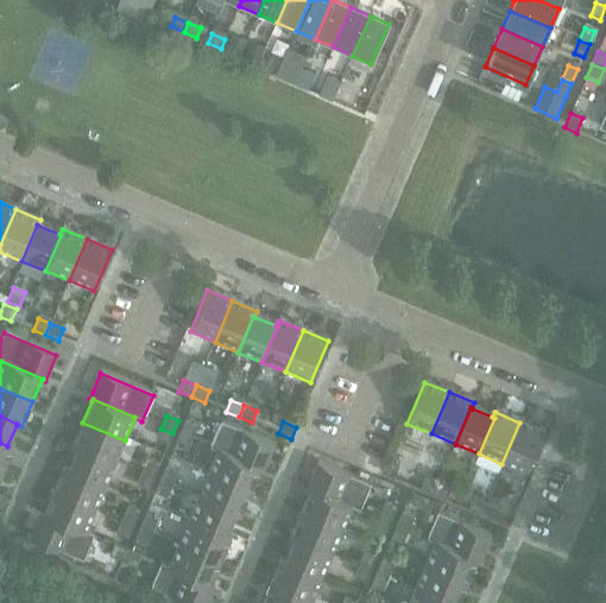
[(82,423),(73,446),(73,448),(77,450),(77,449),(114,464),(125,440),(82,423)]
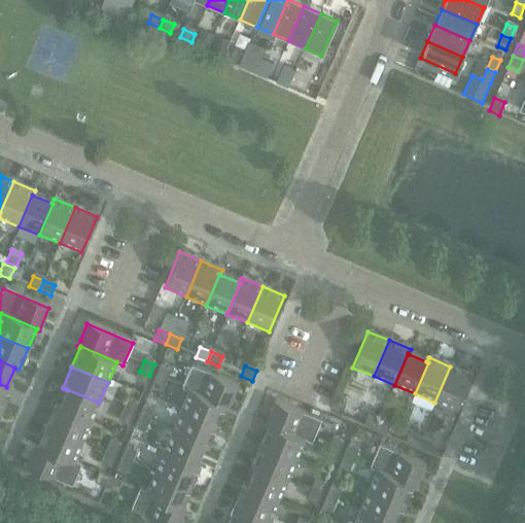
[(160,367),(155,378),(165,382),(170,372),(160,367)]
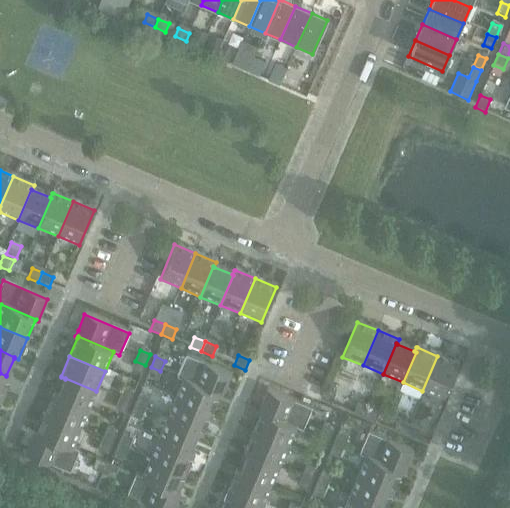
[(458,364),(437,356),(422,391),(443,399),(458,364)]
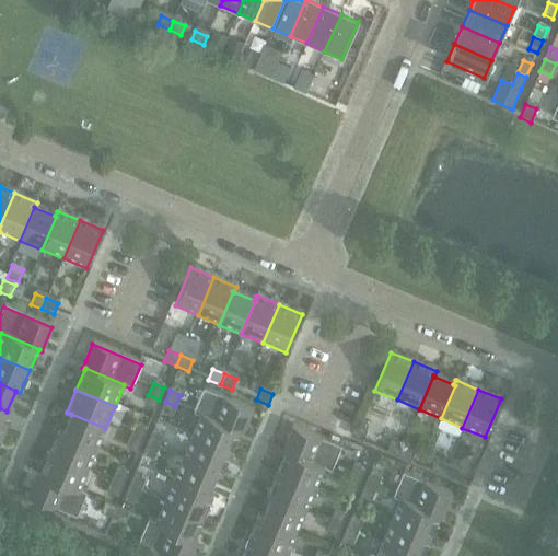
[(202,391),(193,414),(193,415),(200,418),(200,417),(239,433),(239,435),(241,436),(252,412),(202,391)]
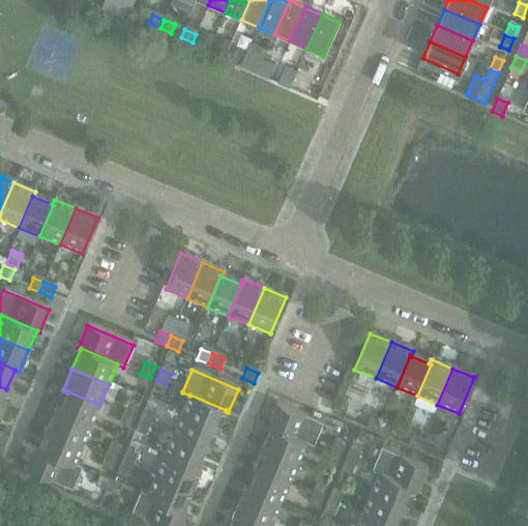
[(150,378),(140,374),(135,385),(145,389),(150,378)]
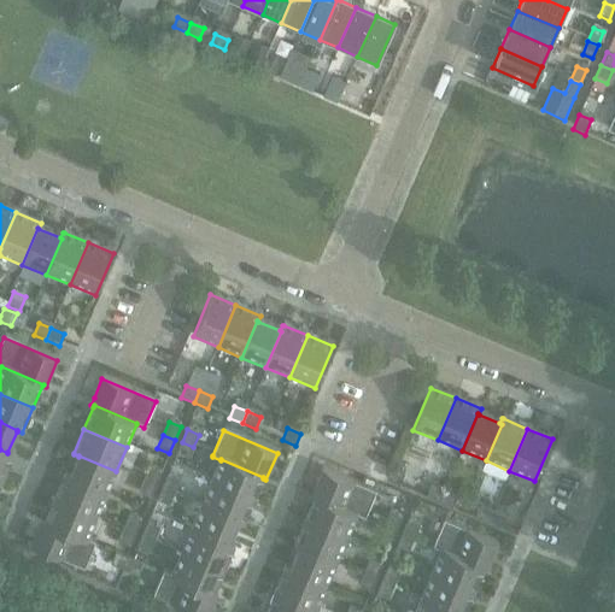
[(193,447),(182,442),(176,455),(188,460),(193,447)]
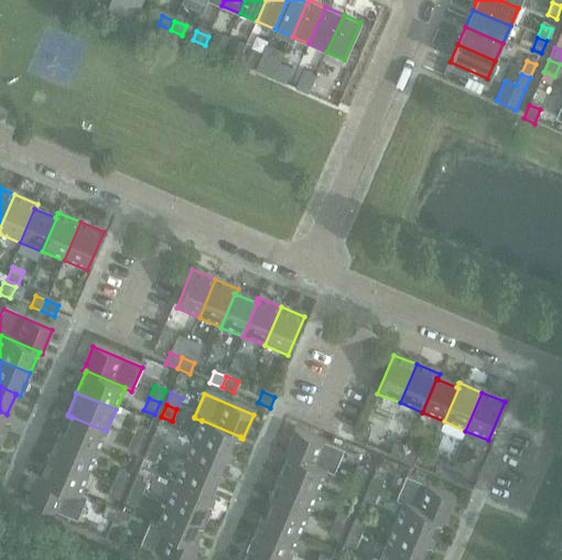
[(7,415),(0,411),(0,438),(2,439),(12,416),(7,413),(7,415)]
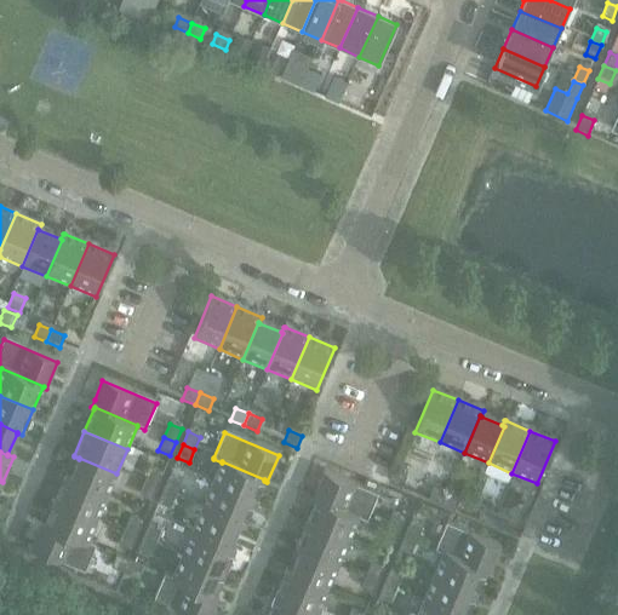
[(79,458),(79,459),(69,481),(69,482),(107,498),(116,473),(79,458)]
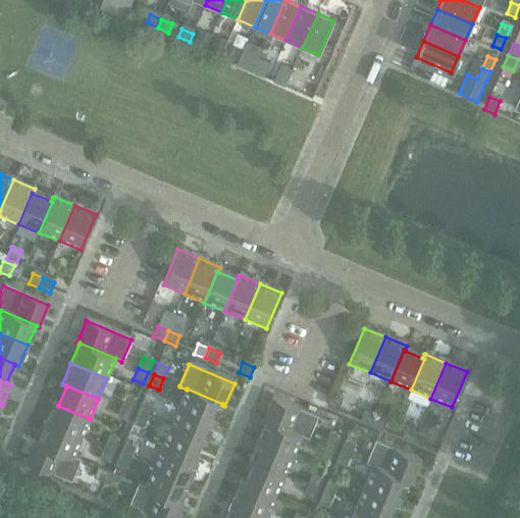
[(187,389),(187,390),(178,409),(214,424),(222,405),(222,404),(187,389)]
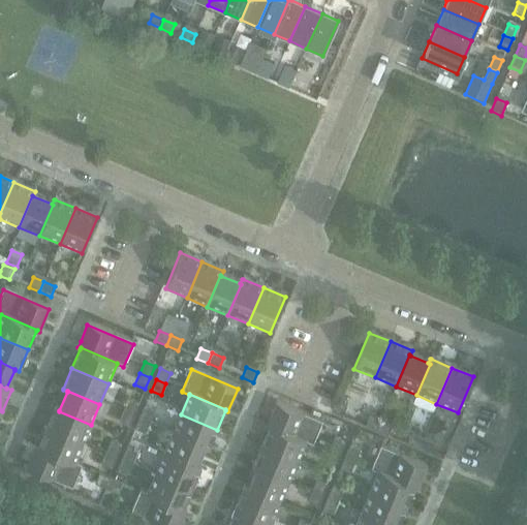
[(127,403),(122,413),(132,419),(137,407),(127,403)]
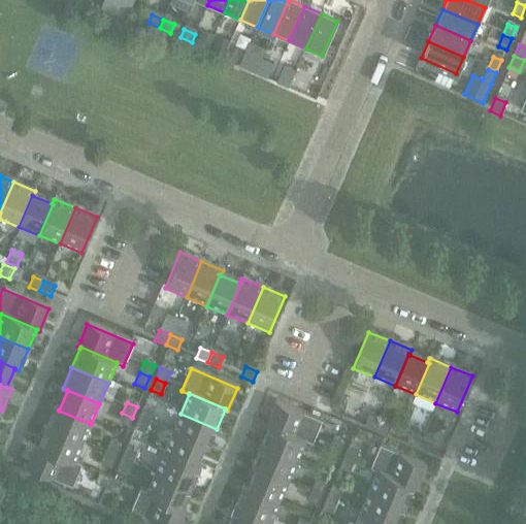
[(346,408),(334,403),(329,414),(340,419),(346,408)]
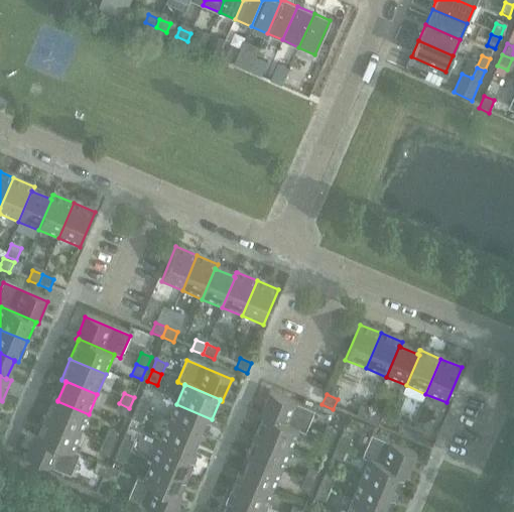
[(268,395),(262,410),(259,417),(262,418),(262,416),(297,431),(297,432),(304,435),(313,413),(268,395)]
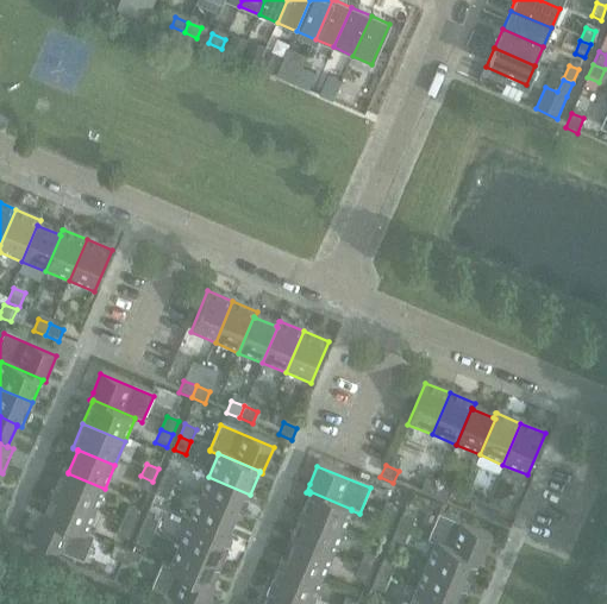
[(63,470),(52,495),(94,513),(105,489),(68,473),(68,472),(63,470)]
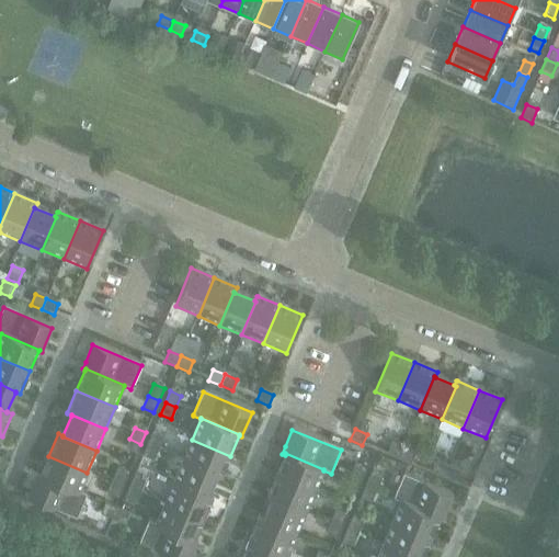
[(151,434),(147,446),(158,451),(162,439),(151,434)]
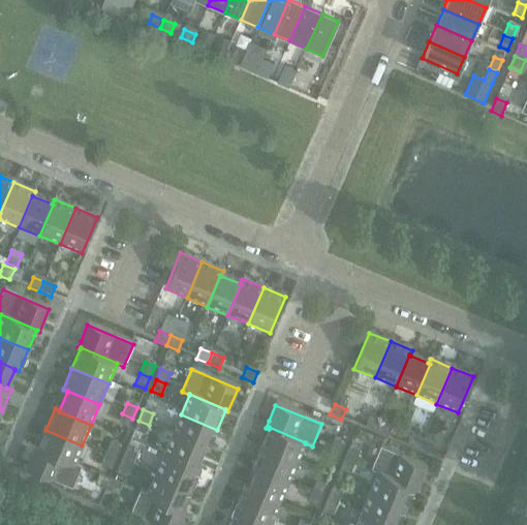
[(132,419),(122,413),(118,425),(128,429),(132,419)]
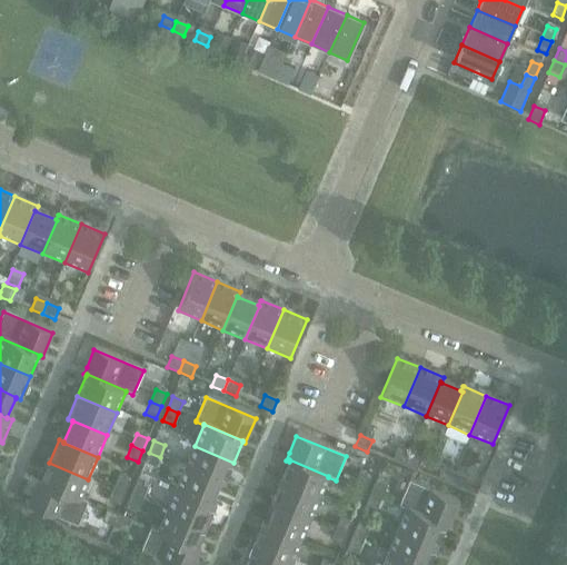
[(234,463),(195,446),(185,468),(219,483),(218,484),(224,486),(234,463)]
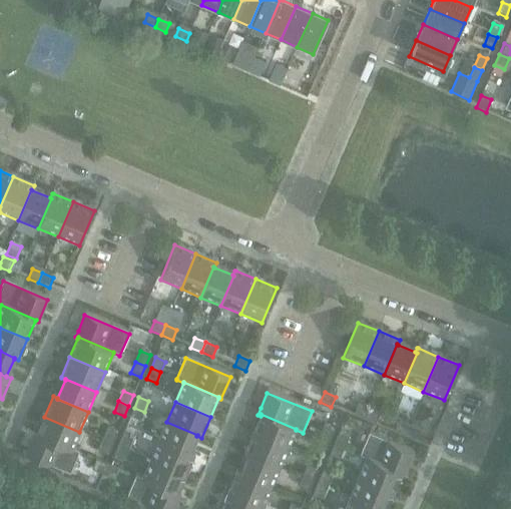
[(358,406),(354,416),(364,421),(368,411),(358,406)]
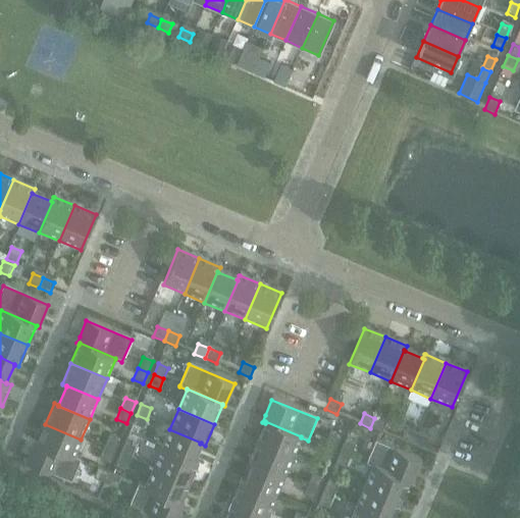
[(147,419),(137,415),(132,426),(142,430),(147,419)]
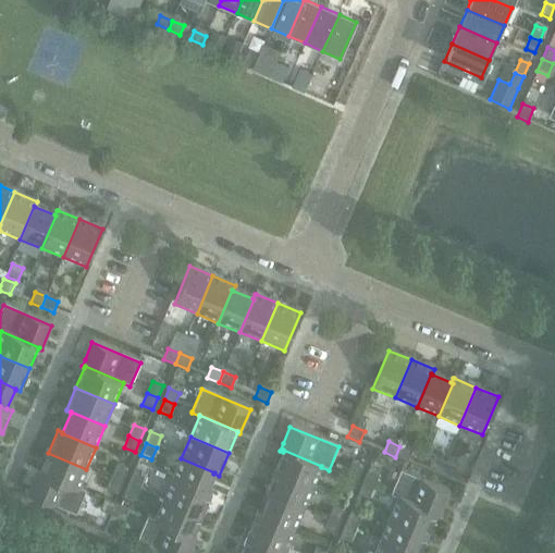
[(412,451),(399,446),(395,457),(407,462),(412,451)]
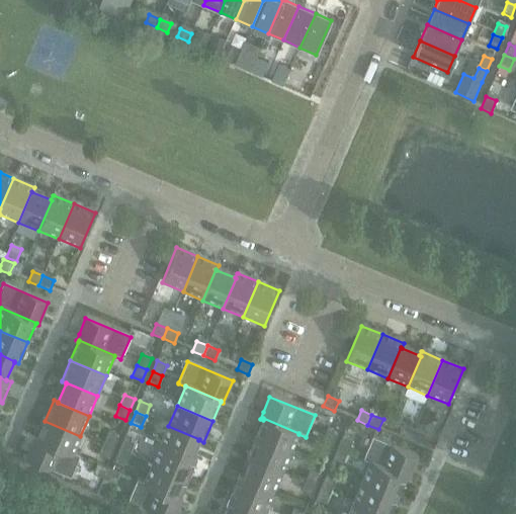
[(263,418),(263,420),(255,438),(290,453),(298,434),(298,433),(263,418)]
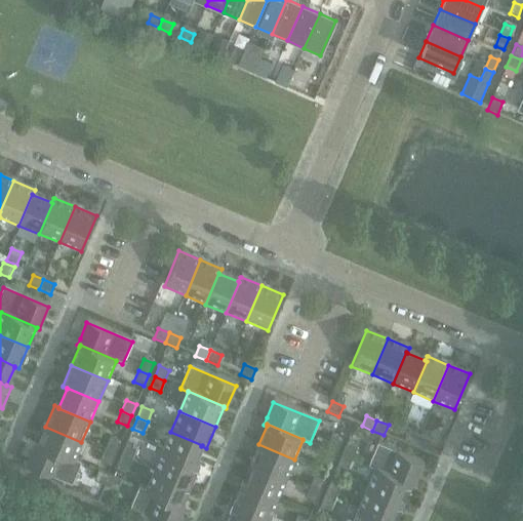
[(45,427),(37,446),(37,447),(73,463),(73,462),(81,442),(45,427)]
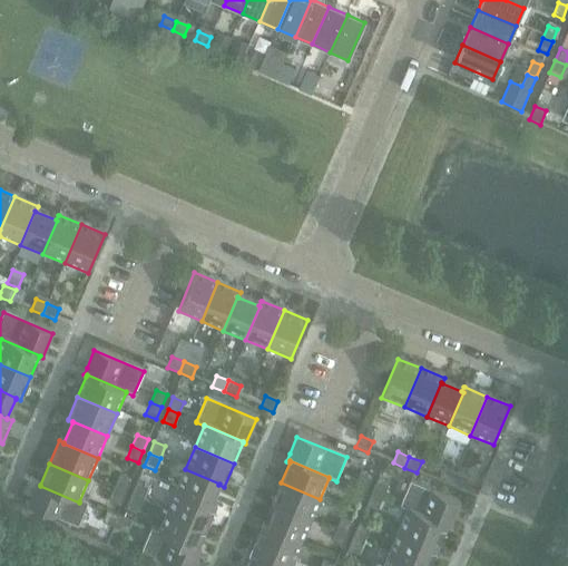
[(219,484),(185,469),(176,491),(209,506),(211,504),(218,485),(219,484)]
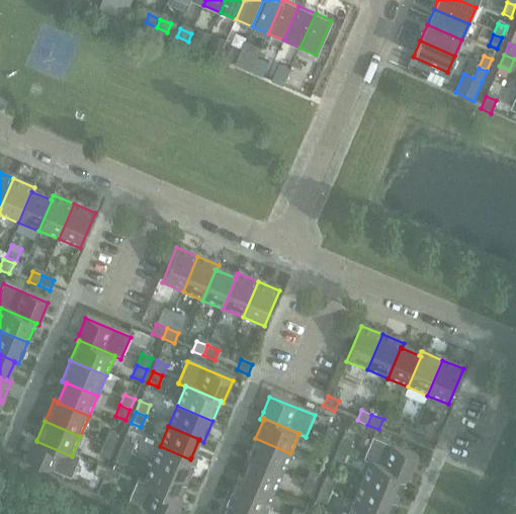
[(397,437),(408,442),(412,432),(402,427),(397,437)]
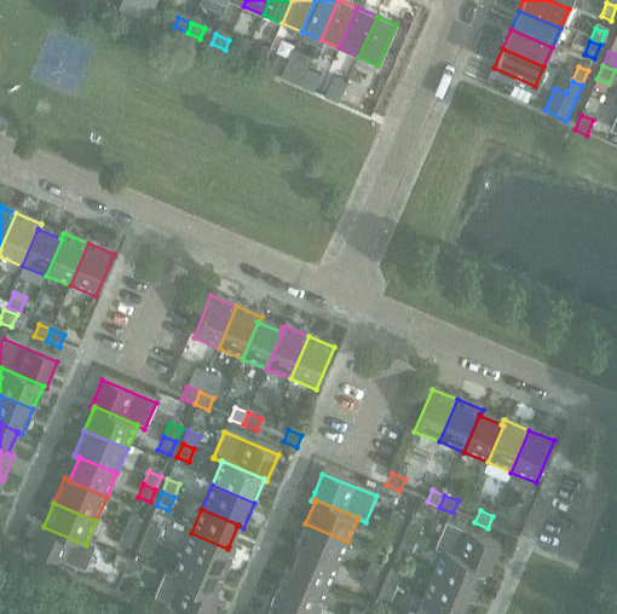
[(390,516),(384,529),(396,534),(402,521),(390,516)]
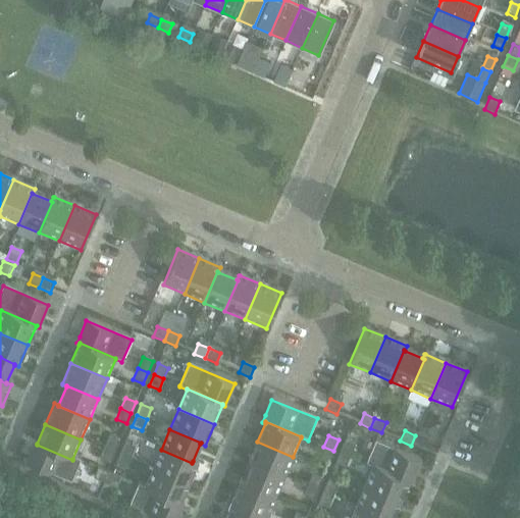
[(426,439),(415,435),(411,446),(422,450),(426,439)]
